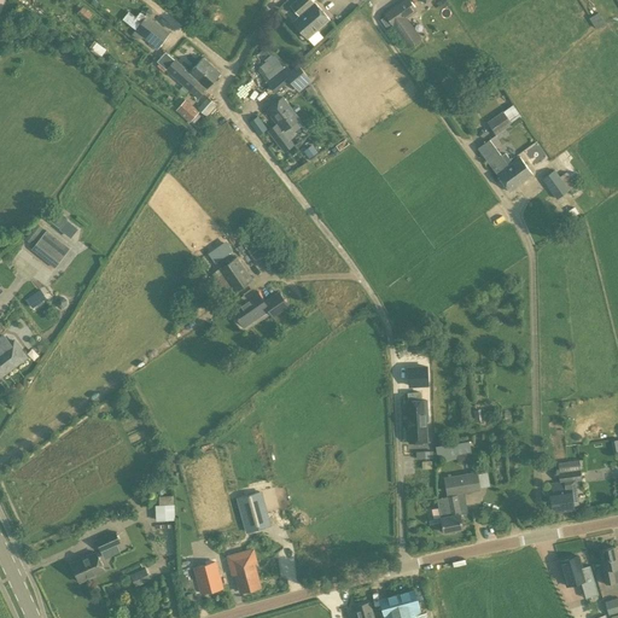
[(295,0),(290,5),(299,16),(292,22),(307,39),(328,19),(314,3),(313,4),(310,0),(295,0)]
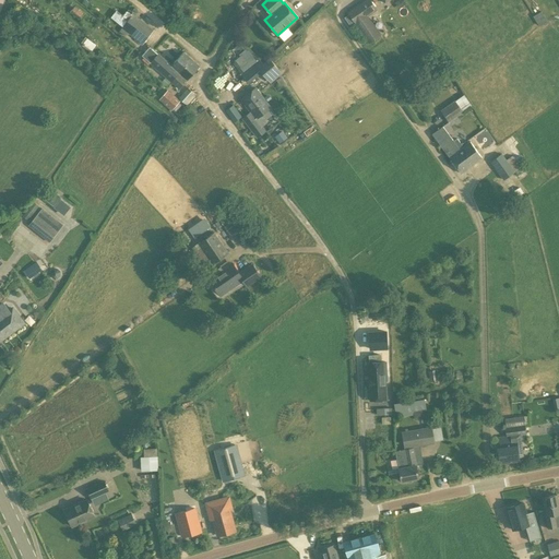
[(354,20),(360,30),(368,42),(379,35),(366,16),(376,10),(369,0),(364,0),(347,12),(348,13),(344,16),(348,23),(354,20)]
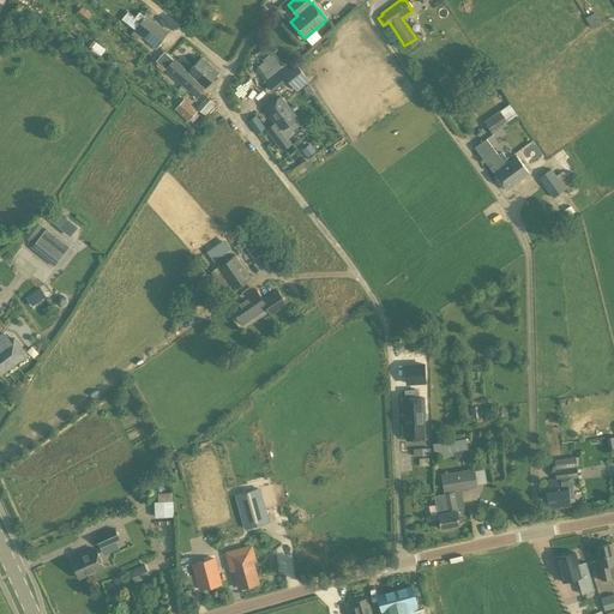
[(80,5),(76,11),(86,18),(90,12),(80,5)]
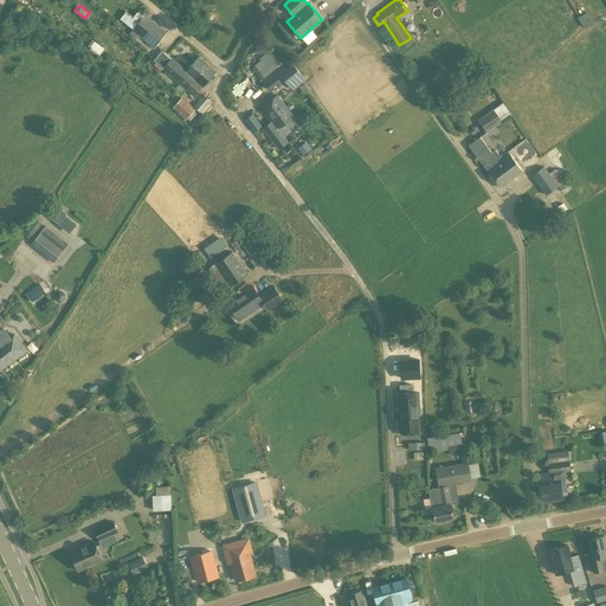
[(137,39),(140,37),(154,47),(167,32),(144,14),(143,15),(139,11),(126,26),(131,31),(129,33),(137,39)]
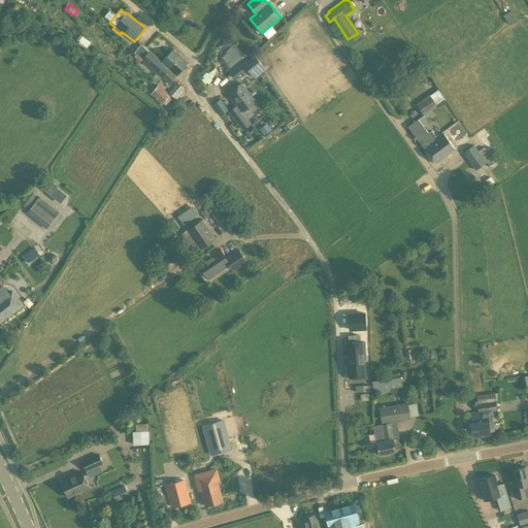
[(508,25),(517,20),(510,10),(503,15),(508,25)]
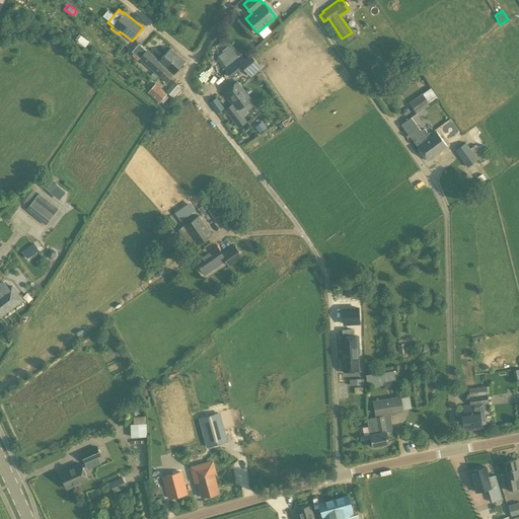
[(78,34),(75,40),(77,41),(76,42),(84,48),(88,42),(78,34)]
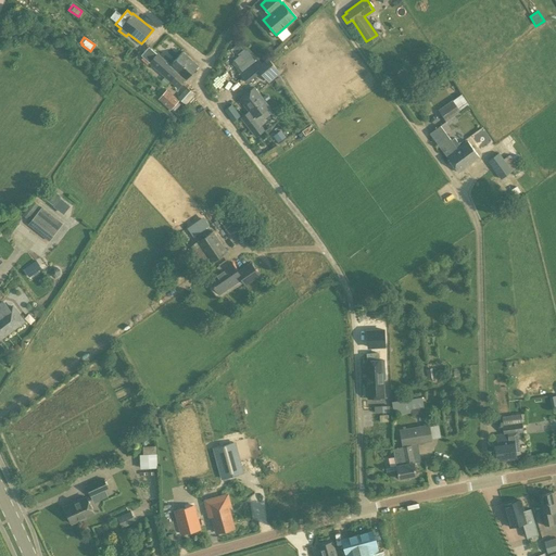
[(169,65),(156,54),(150,48),(142,58),(147,61),(144,63),(149,66),(151,64),(178,88),(199,65),(181,50),(169,65)]
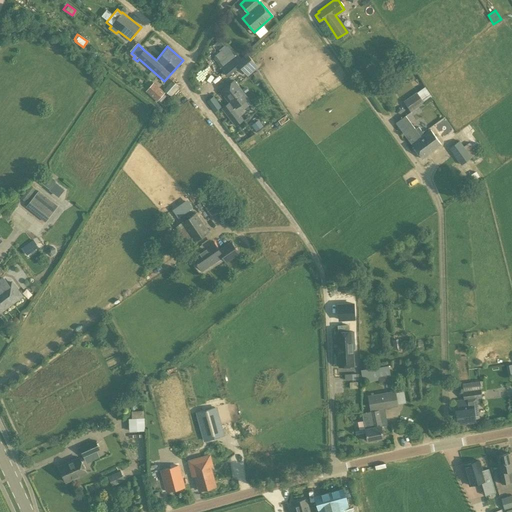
[(221,66),(233,54),(229,50),(224,55),(219,50),(212,56),(221,66)]
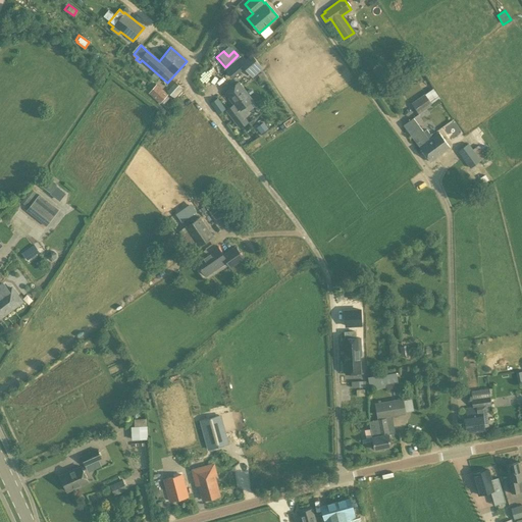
[(246,59),(243,55),(239,58),(225,69),(230,75),(233,76),(244,67),(252,77),(261,70),(264,68),(252,54),(246,59)]
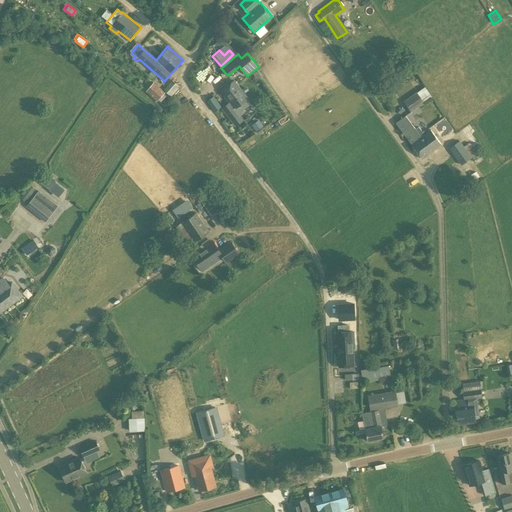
[(172,80),(163,90),(169,95),(178,86),(172,80)]
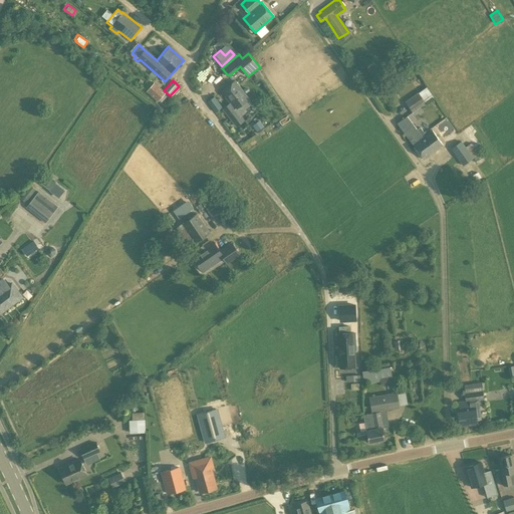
[(252,104),(248,98),(238,85),(235,81),(221,91),(230,103),(223,108),(232,121),(245,111),(244,110),(252,104)]
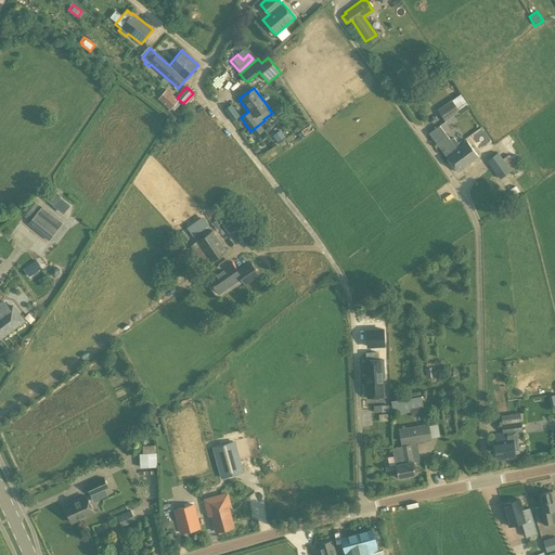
[(158,99),(170,110),(178,101),(166,91),(158,99)]
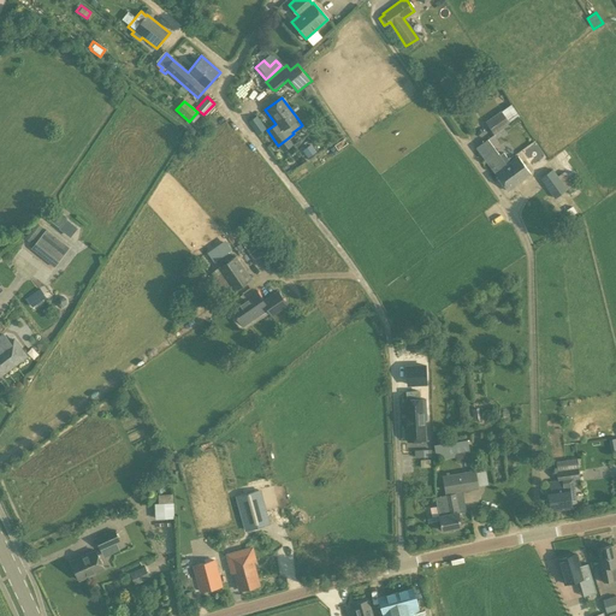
[(485,122),(495,136),(504,129),(520,117),(511,104),(501,112),(501,111),(485,122)]
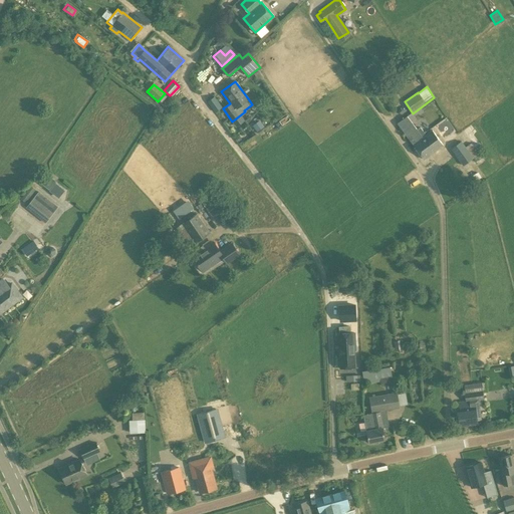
[(215,111),(222,106),(214,96),(207,102),(215,111)]
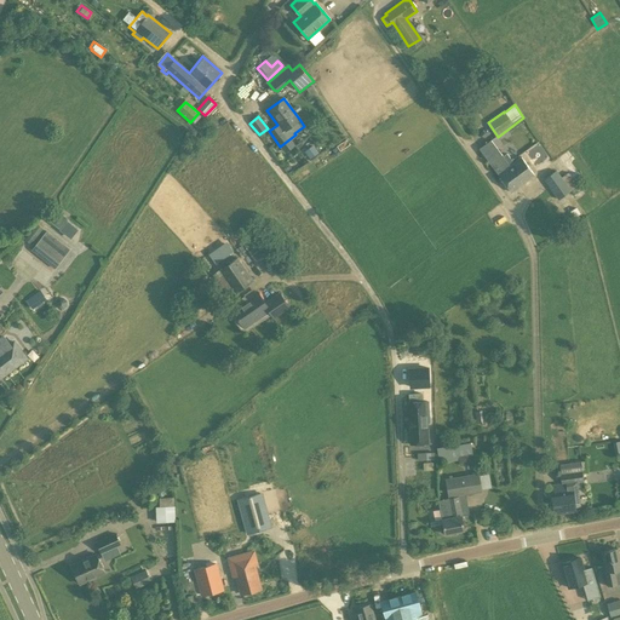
[(506,154),(503,156),(491,139),(478,149),(498,174),(509,166),(509,165),(512,161),(506,154)]
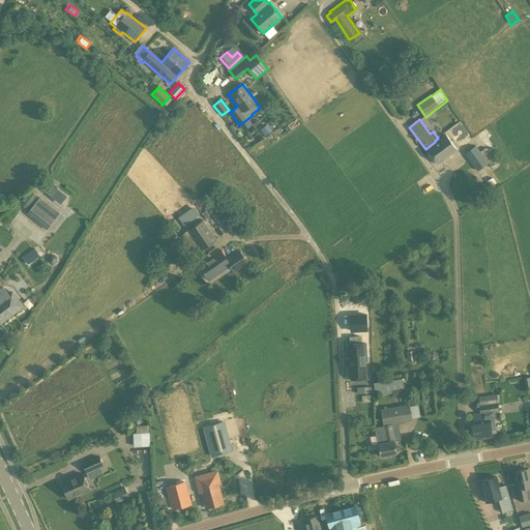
[(445,135),(435,142),(425,149),(437,165),(457,150),(445,135)]
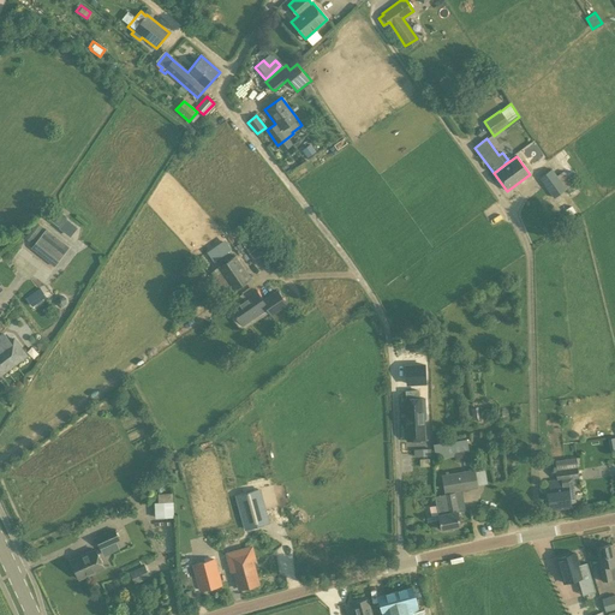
[(551,168),(538,178),(554,199),(567,190),(551,168)]
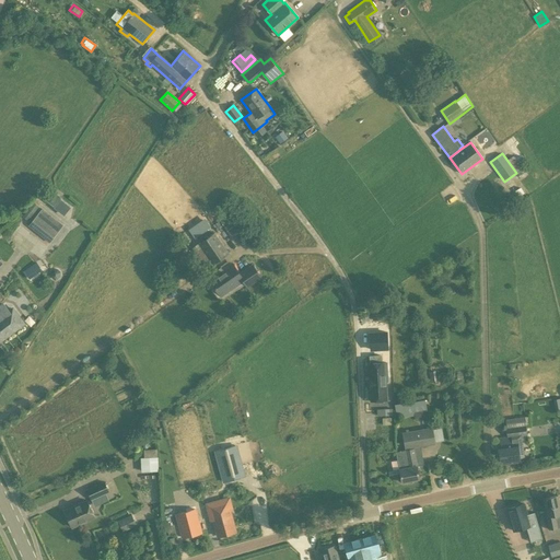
[(61,216),(68,206),(50,193),(43,202),(61,216)]
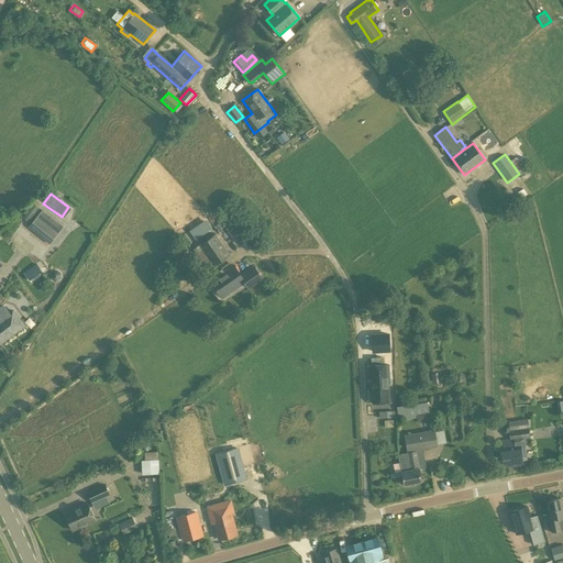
[(42,210),(29,228),(50,244),(58,233),(54,231),(59,224),(42,210)]
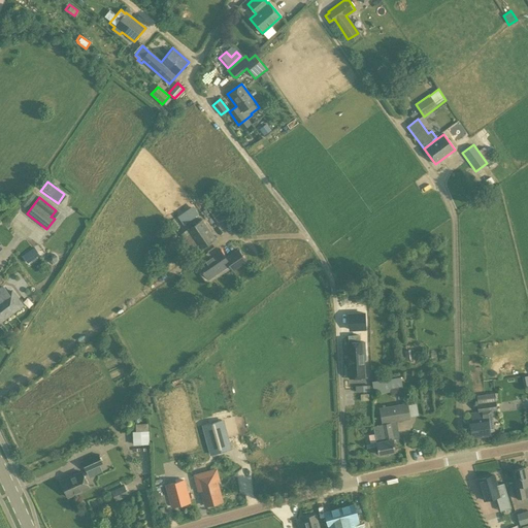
[(217,200),(206,207),(218,223),(228,216),(217,200)]
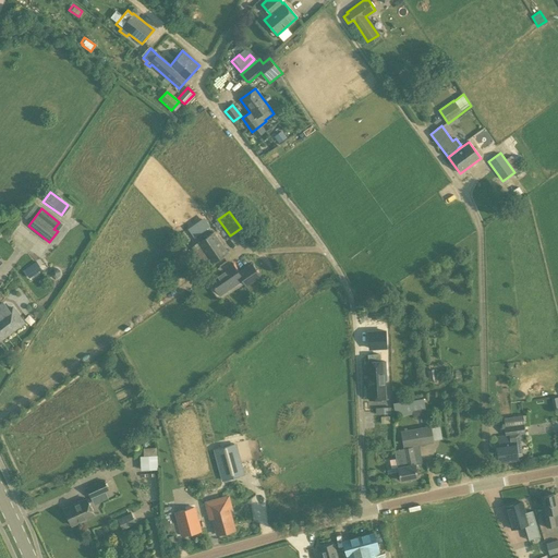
[(229,253),(214,231),(197,243),(211,265),(229,253)]
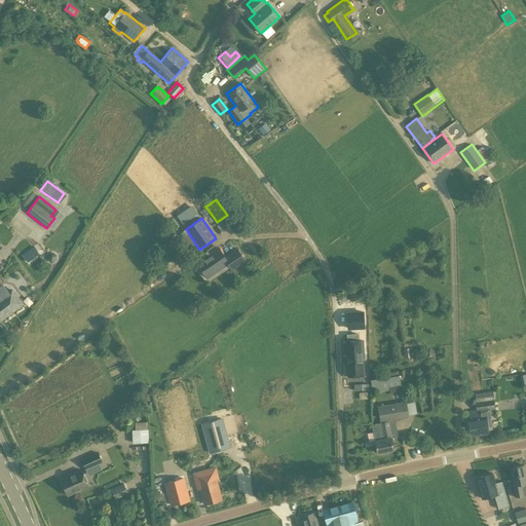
[(25,262),(37,254),(32,246),(20,255),(25,262)]
